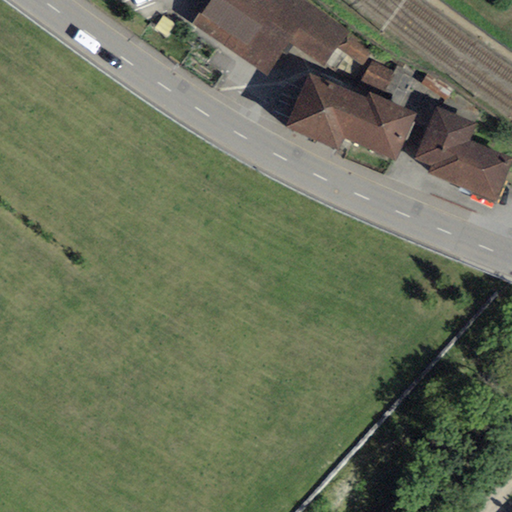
[(303,0),(207,0),(190,25),(264,75),(287,42),(323,67),(336,48),(361,65),(373,47),(303,0)]
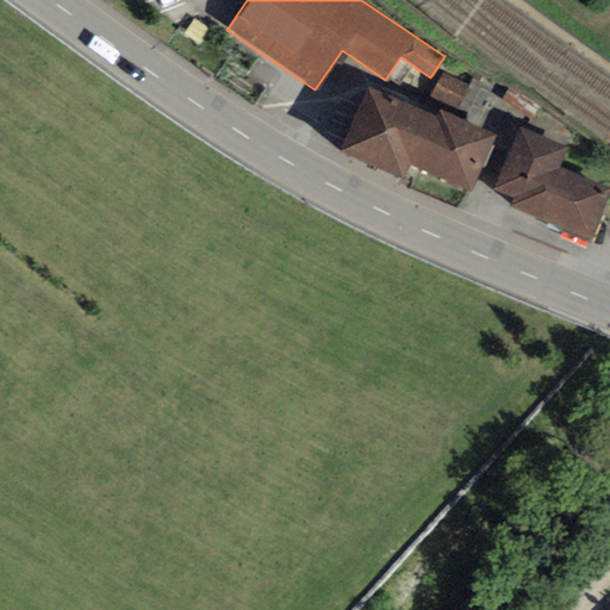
[(428,114),(367,87),(337,153),(404,182),(411,165),(405,162),(428,114)]
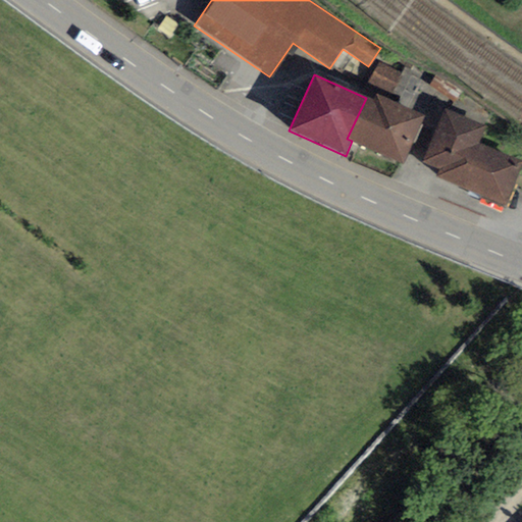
[(373,102),(366,98),(347,139),(352,141),(403,165),(425,117),(376,95),(373,102)]
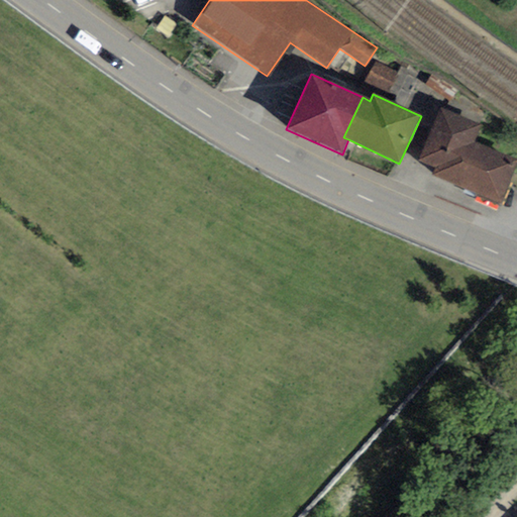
[(482,126),(439,109),(418,161),(435,168),(431,176),(455,186),(475,142),(482,126)]
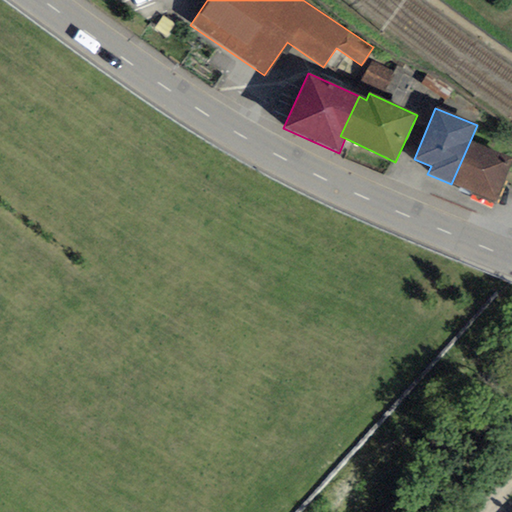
[(511,161),(511,158),(470,141),(451,184),(494,203),(511,161)]
